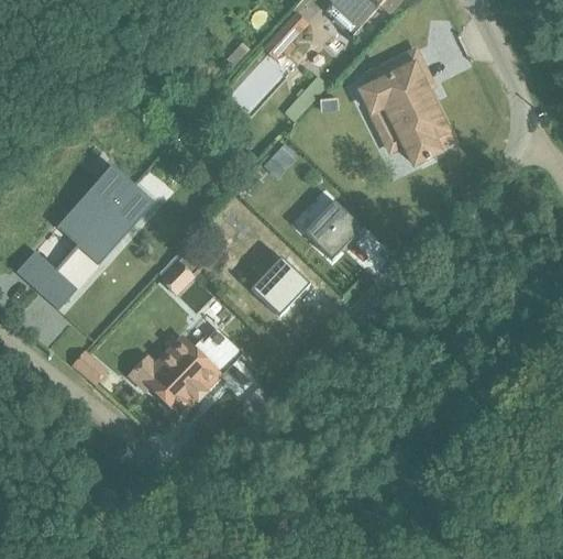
[(332,2),(323,11),(332,20),(331,21),(350,37),(379,4),(389,13),(400,0),(330,0),(332,2)]
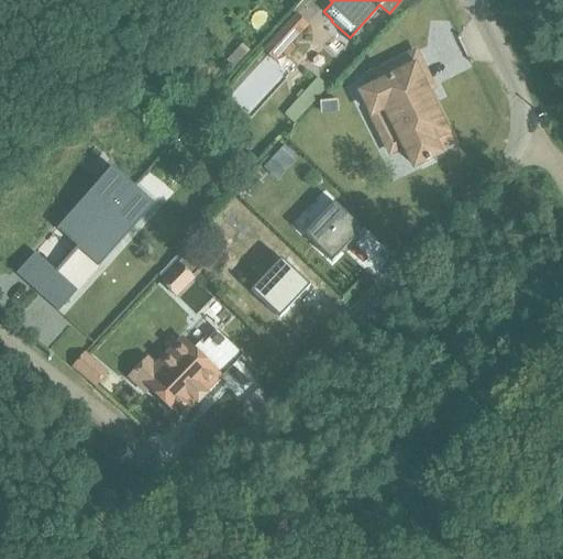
[(287,56),(297,45),(291,41),(309,23),(296,10),(262,47),(275,59),(282,51),(287,56)]
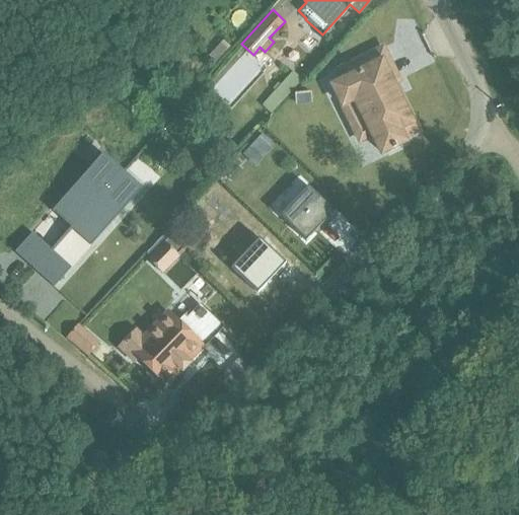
[(223,39),(206,56),(213,63),(230,45),(223,39)]
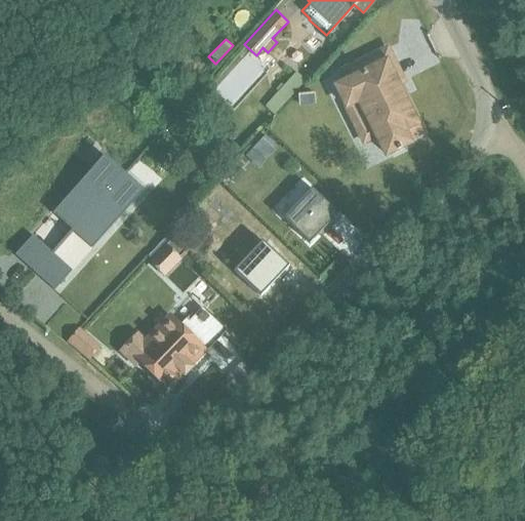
[(344,77),(332,83),(362,144),(377,136),(386,153),(394,149),(395,151),(401,148),(401,146),(409,142),(407,137),(422,129),(406,96),(405,96),(403,95),(400,97),(393,84),(402,79),(386,46),(340,69),(344,77)]
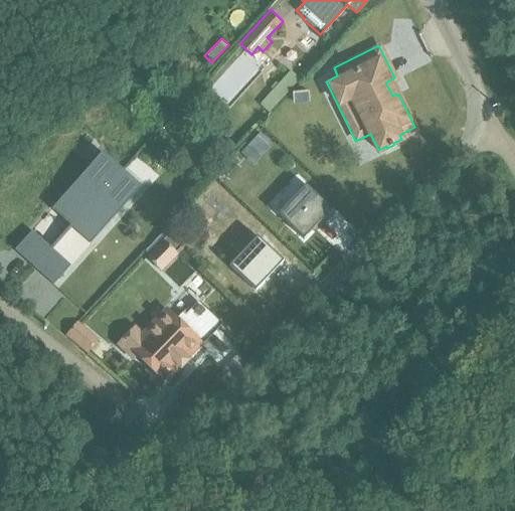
[(282,97),(300,77),(290,68),(278,81),(276,79),(270,86),(273,89),(260,103),(269,110),(282,97)]
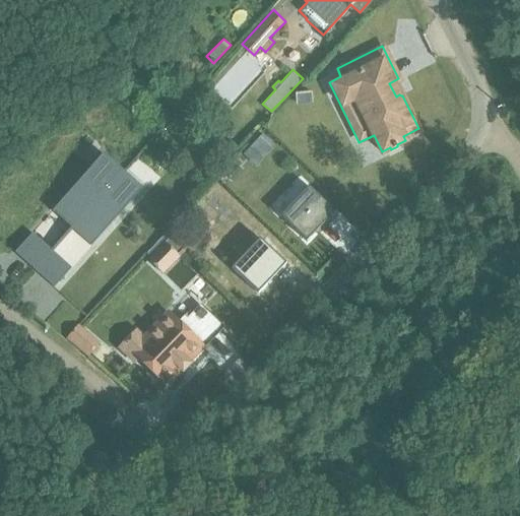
[(122,169),(104,151),(53,208),(71,226),(122,169)]
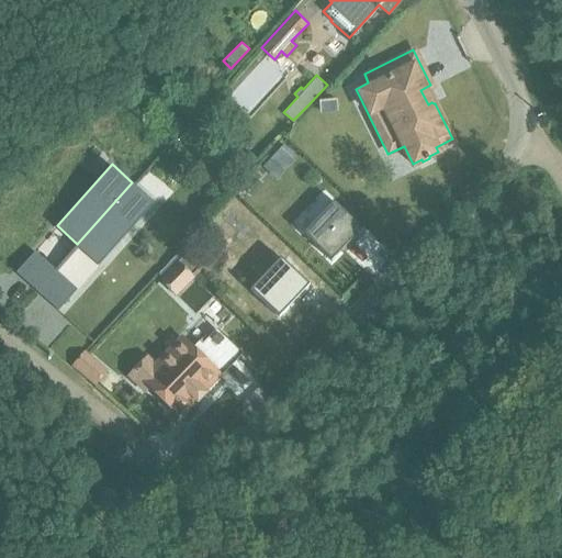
[(154,202),(132,182),(77,244),(99,264),(154,202)]
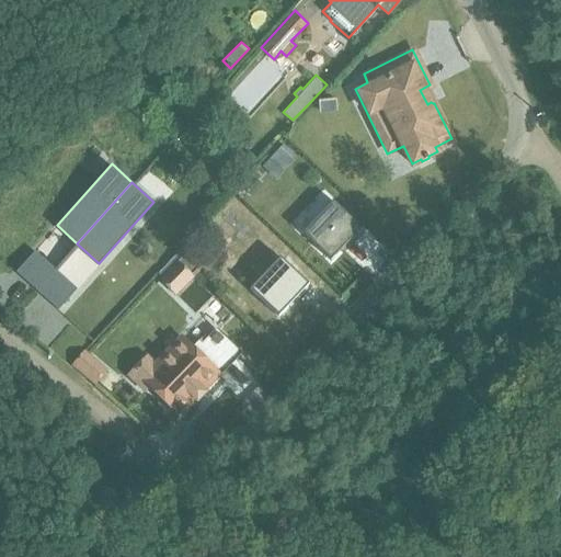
[(331,201),(304,232),(333,258),(361,226),(331,201)]
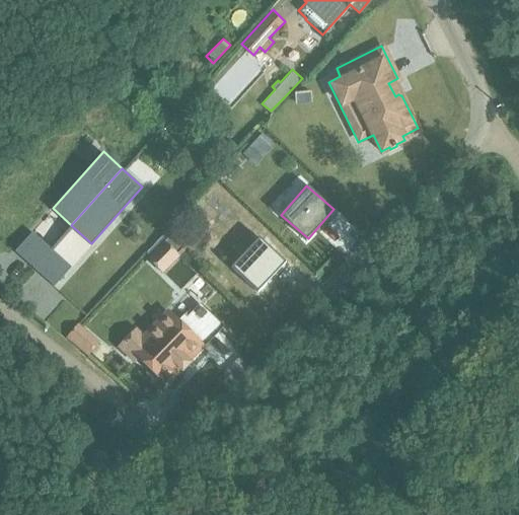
[(176,227),(147,258),(162,272),(187,247),(192,241),(206,226),(199,219),(183,234),(176,227)]
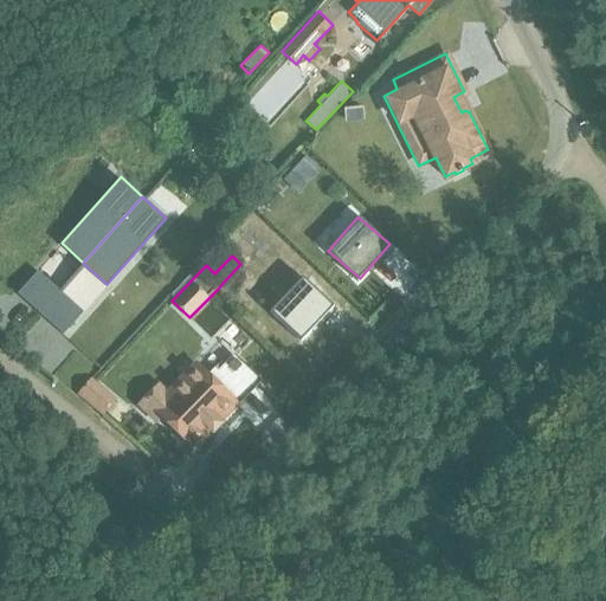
[(60,288),(38,269),(17,292),(38,311),(60,288)]
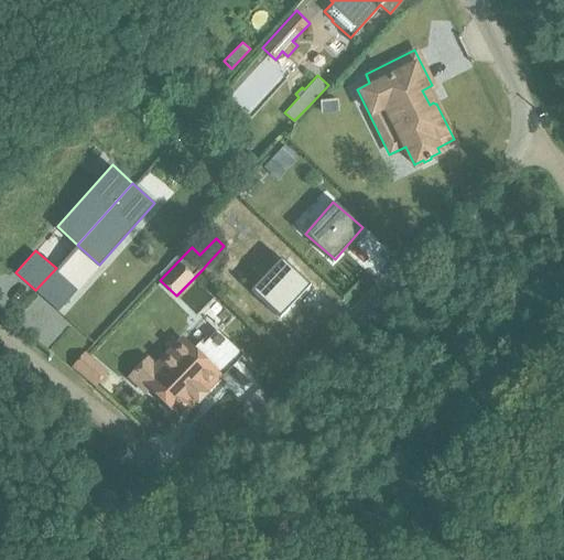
[(78,288),(56,268),(35,290),(58,311),(78,288)]
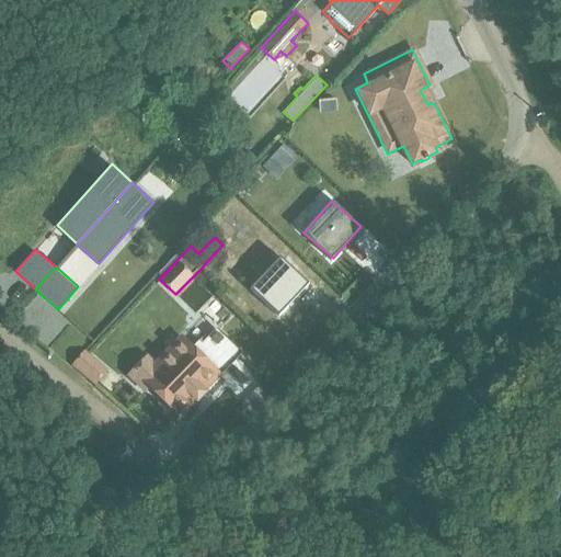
[(216,291),(202,302),(216,319),(230,308),(216,291)]
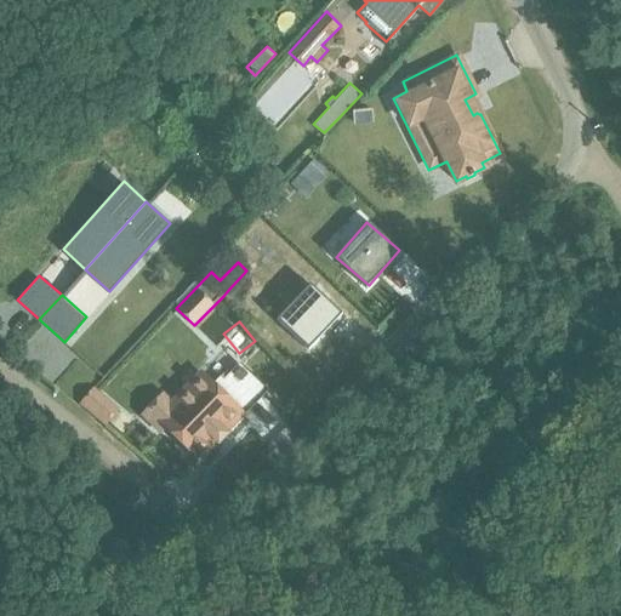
[(146,416),(159,431),(164,426),(198,458),(199,457),(198,456),(214,440),(217,444),(228,433),(224,429),(263,389),(238,364),(217,385),(200,368),(169,399),(164,394),(159,395),(146,409),(146,416)]
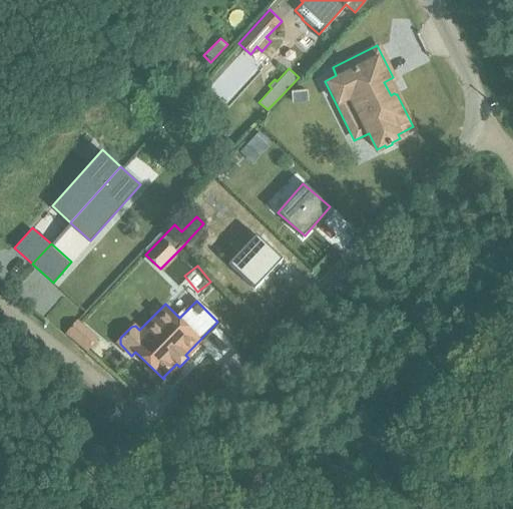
[(86,350),(99,336),(78,318),(66,332),(86,350)]
